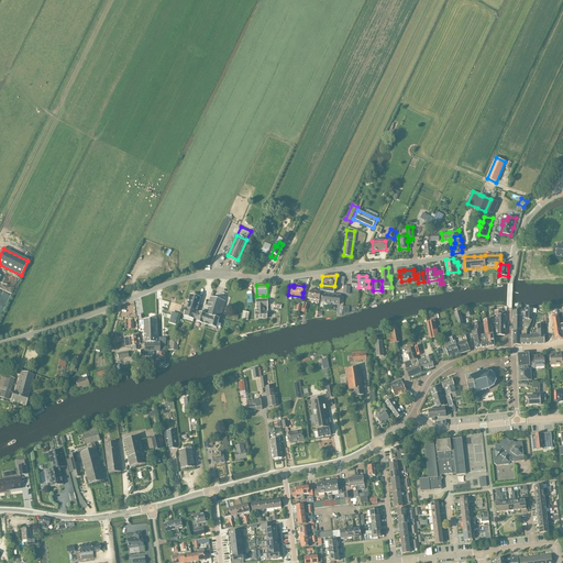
[(319,300),(320,291),(311,290),(311,293),(308,293),(308,298),(319,300)]
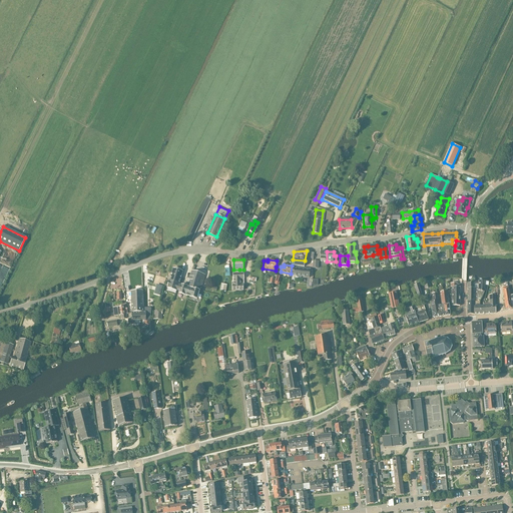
[(301,277),(305,277),(304,278),(309,278),(310,270),(294,268),(293,276),(297,276),(297,277),(301,278),(301,277)]
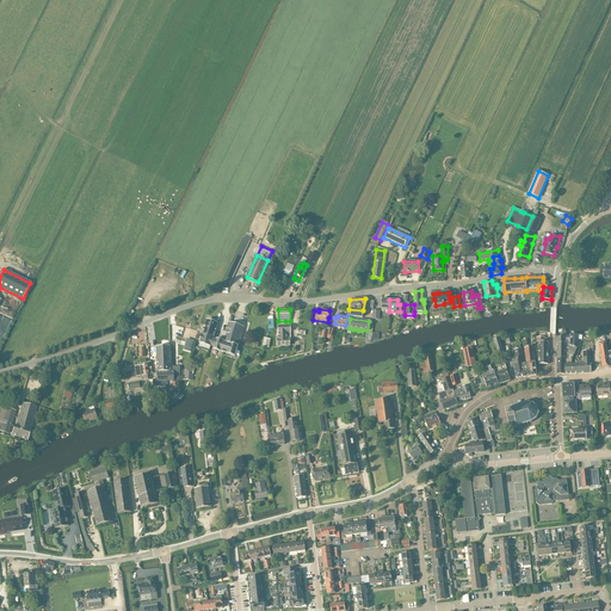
[(218,323),(207,320),(199,343),(214,347),(214,350),(224,352),(228,341),(227,341),(229,334),(226,333),(223,340),(222,339),(222,340),(216,339),(214,339),(218,323)]
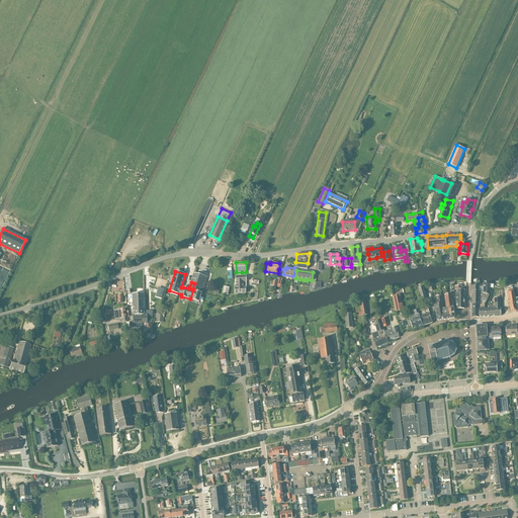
[(193,273),(191,282),(194,283),(192,289),(193,289),(190,298),(199,301),(202,290),(203,290),(207,277),(193,273)]
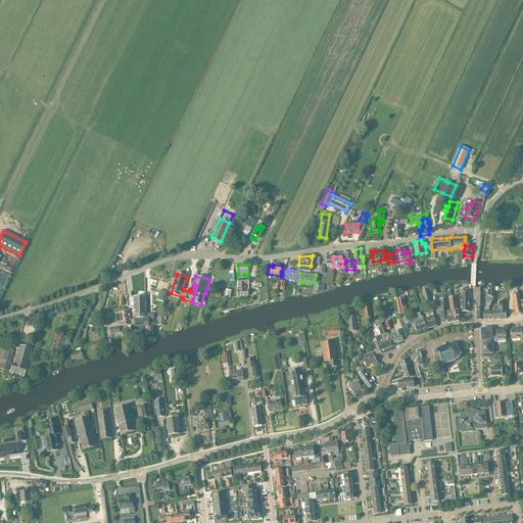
[(244,279),(238,279),(239,287),(237,287),(238,296),(248,296),(248,291),(248,279),(244,279)]
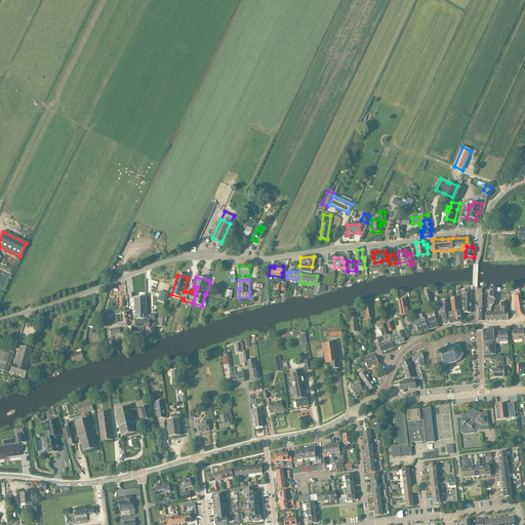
[(479,290),(479,309),(491,309),(491,308),(493,305),(495,298),(497,288),(490,287),(489,297),(488,297),(488,295),(485,295),(485,290),(479,290)]
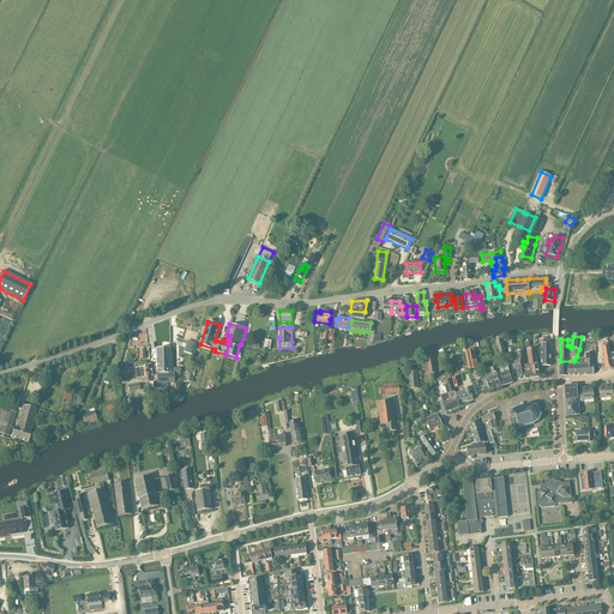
[(548,339),(540,339),(540,344),(541,344),(541,349),(545,350),(545,351),(551,351),(551,342),(549,341),(548,341),(548,339)]
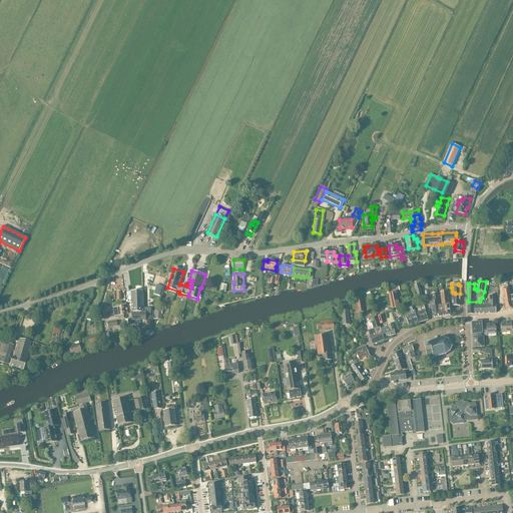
[(512,309),(510,297),(509,288),(503,289),(506,309),(506,310),(512,309)]
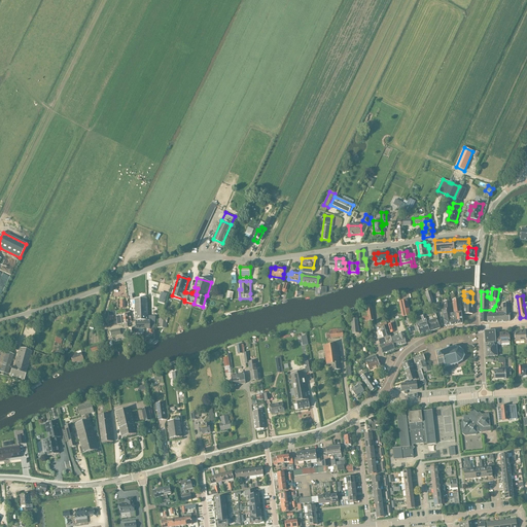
[(135,320),(145,320),(147,320),(147,319),(147,316),(147,300),(135,300),(135,320)]
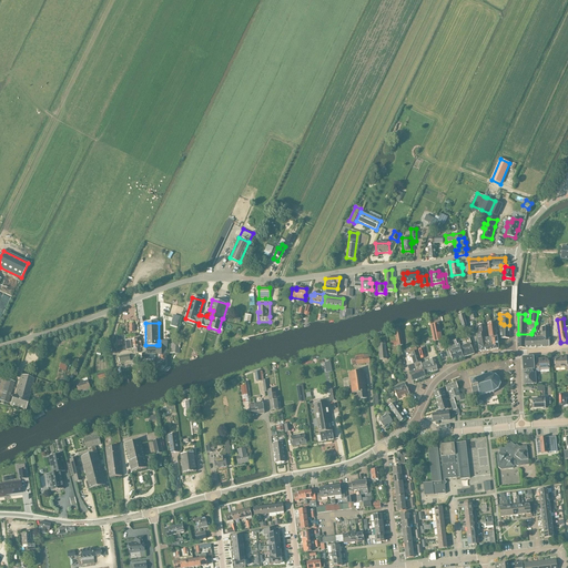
[(504,324),(500,323),(500,338),(509,338),(509,325),(504,325),(504,324)]
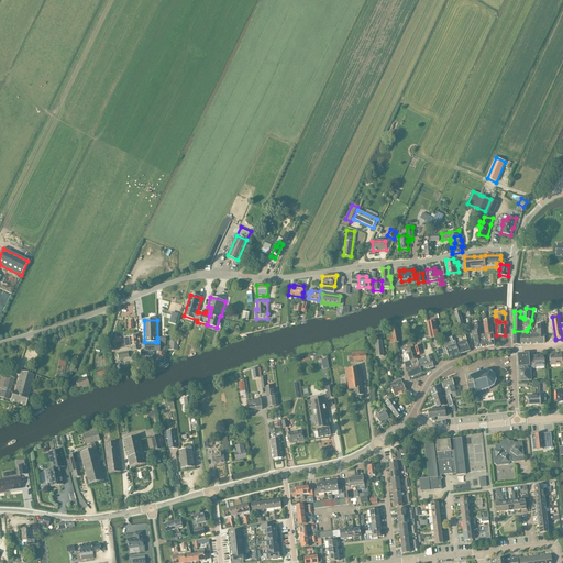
[(430,335),(437,334),(434,321),(427,322),(430,335)]
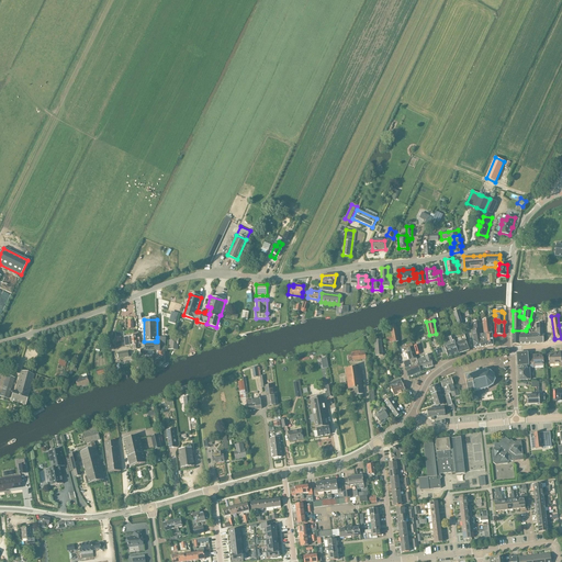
[(474,330),(472,332),(472,336),(481,335),(479,321),(473,322),(474,330)]
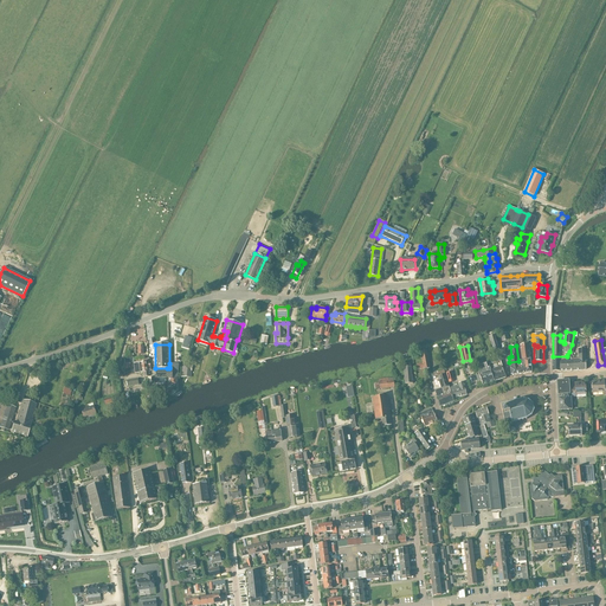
[(568,361),(568,371),(581,371),(586,369),(585,349),(579,349),(579,359),(574,359),(574,361),(568,361)]
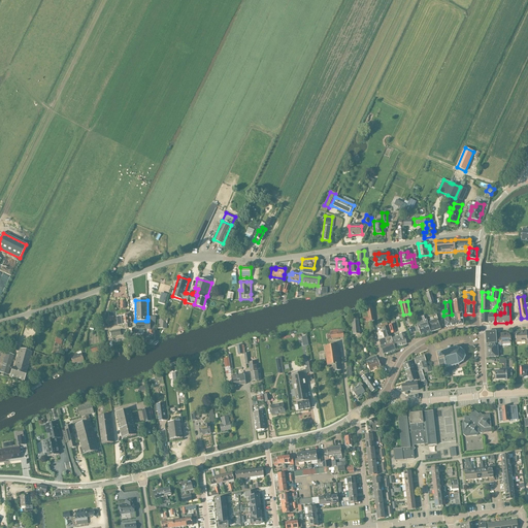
[(482,324),(488,323),(488,316),(490,316),(490,314),(494,314),(494,310),(482,310),(482,324)]
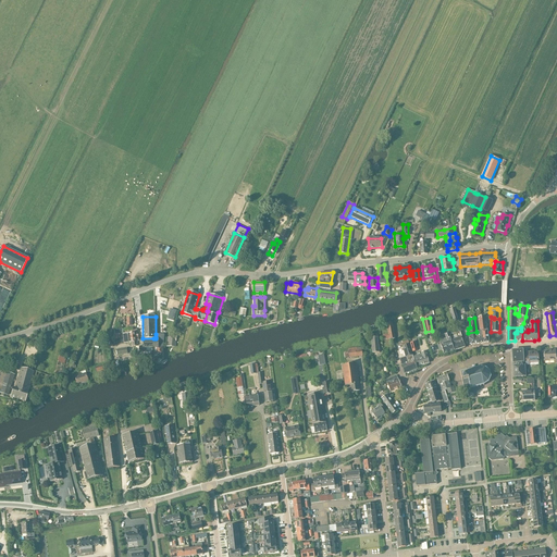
[(449,335),(455,350),(465,347),(459,332),(449,335)]
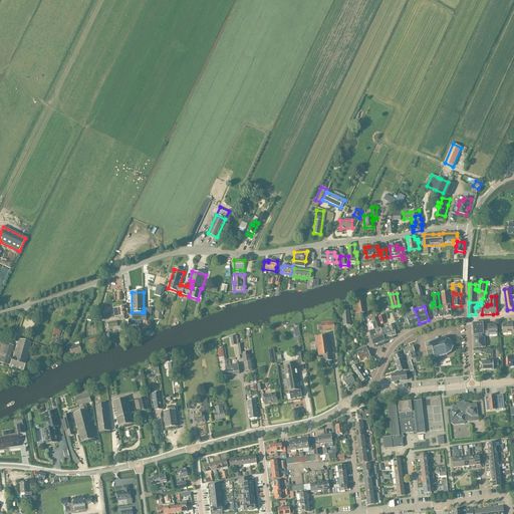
[(441,306),(440,306),(432,307),(434,318),(442,317),(441,306)]
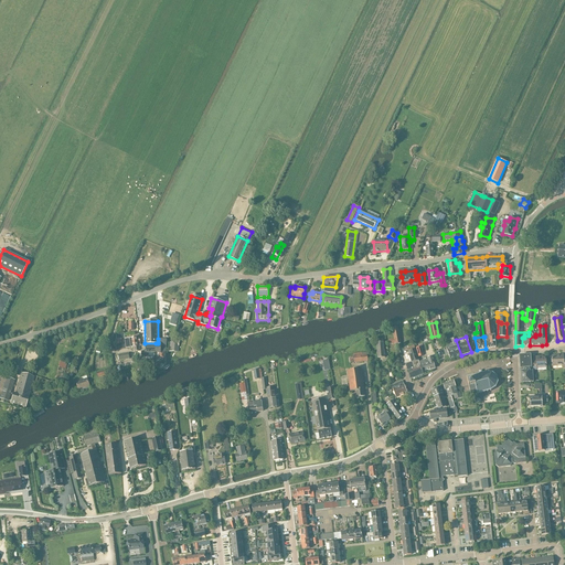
[(132,347),(138,347),(138,345),(141,345),(140,340),(138,340),(137,338),(125,339),(126,348),(132,347)]
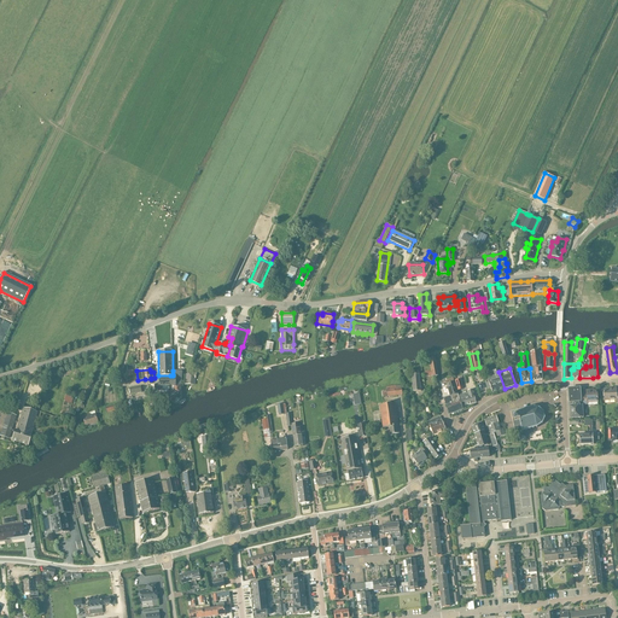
[(173,375),(170,375),(170,385),(172,385),(172,391),(174,394),(179,394),(180,391),(180,389),(181,389),(182,371),(180,371),(173,371),(173,374),(173,375)]
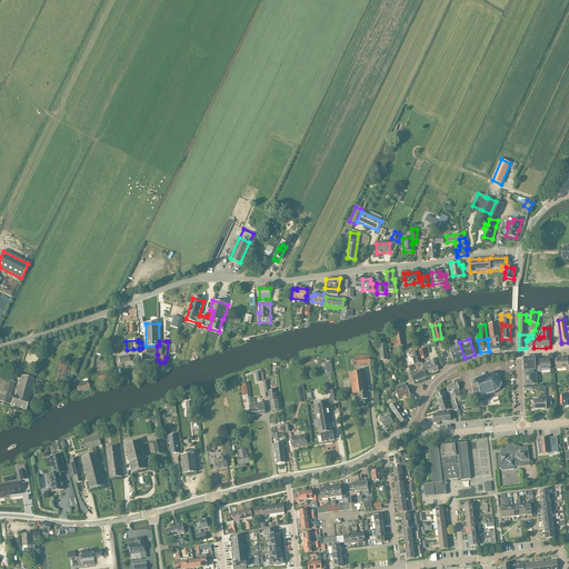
[(453,362),(465,358),(459,342),(458,341),(455,342),(456,346),(449,348),(450,352),(448,353),(449,358),(452,358),(453,362)]
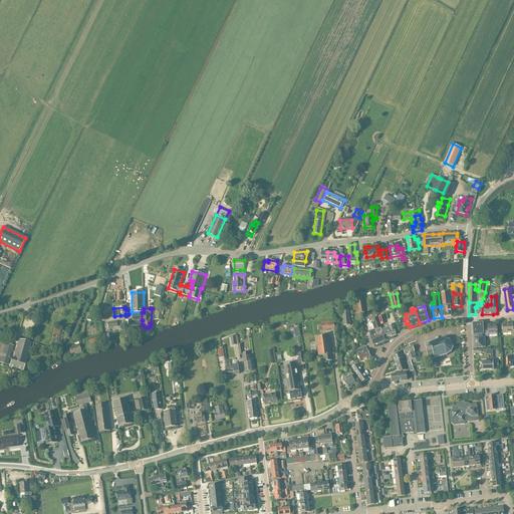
[(155,311),(154,319),(161,320),(161,314),(163,314),(163,310),(157,310),(157,311),(155,311)]
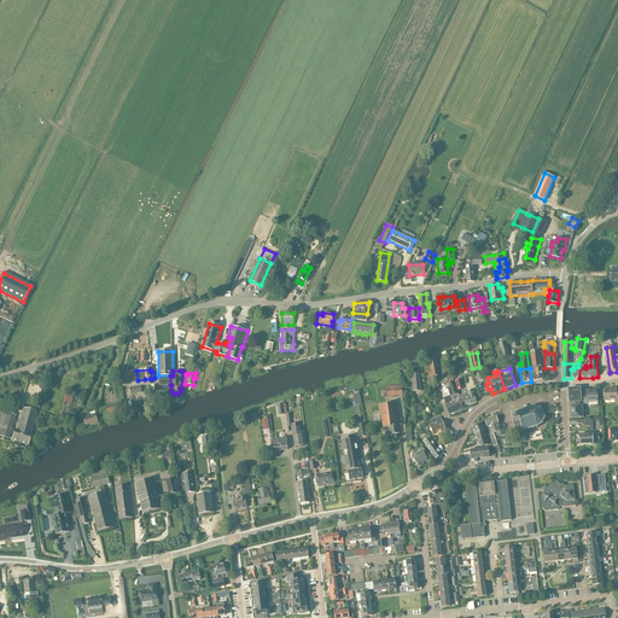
[(170,385),(170,375),(158,375),(159,384),(155,384),(155,389),(157,391),(161,391),(163,389),(163,386),(170,386),(170,385)]
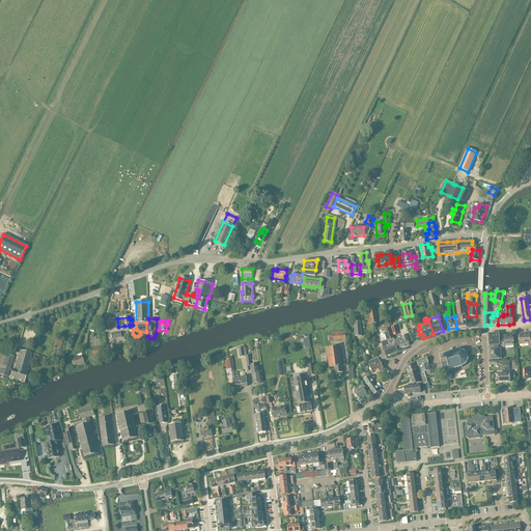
[(387,340),(381,342),(383,348),(385,356),(397,351),(390,328),(384,330),(387,340)]
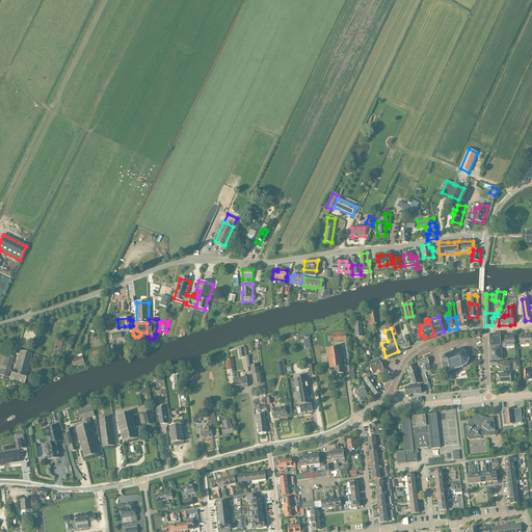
[(339,333),(333,334),(333,336),(334,341),(334,342),(346,340),(345,331),(339,333)]
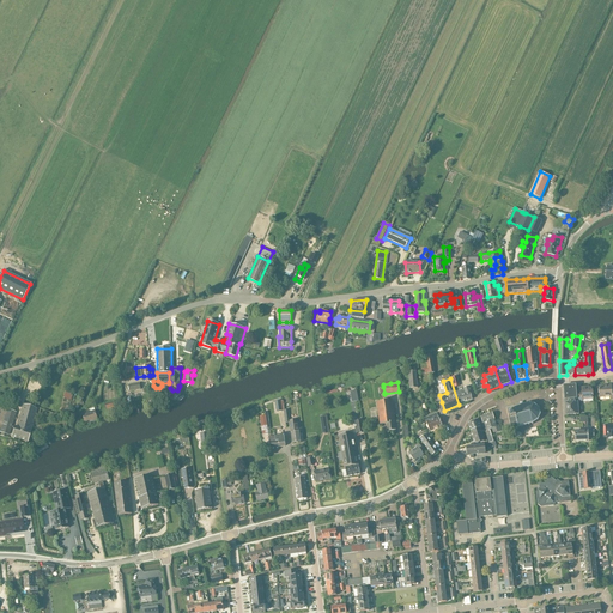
[(611,399),(612,398),(612,390),(612,392),(612,384),(607,384),(607,386),(600,386),(600,388),(599,388),(600,398),(611,398),(611,399)]
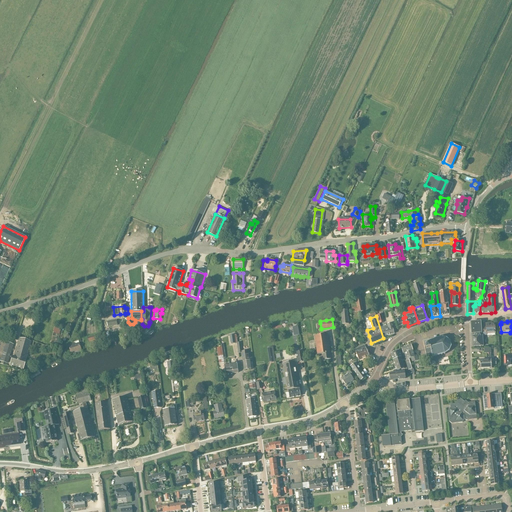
[(476,333),(476,336),(480,336),(480,334),(482,334),(481,322),(471,323),(472,333),(476,333)]
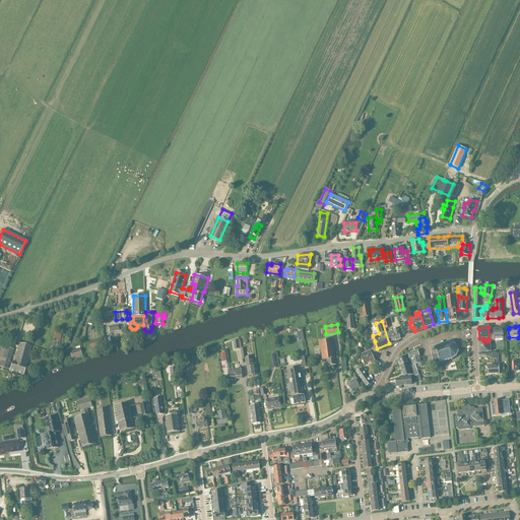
[(389,342),(400,338),(397,328),(393,329),(394,331),(386,333),(389,342)]
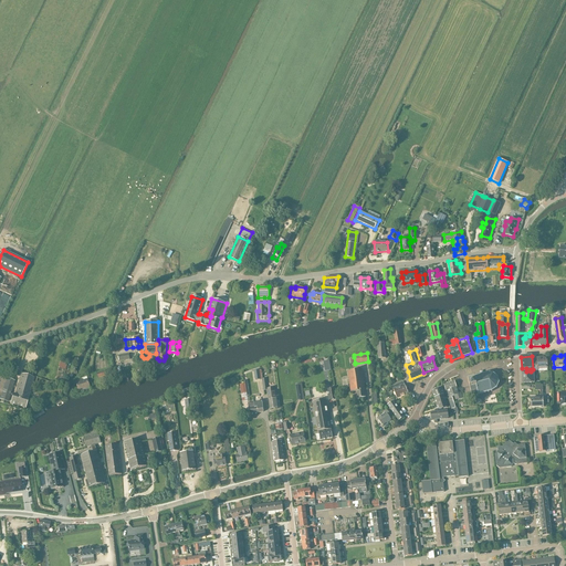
[(538,368),(547,368),(547,358),(542,358),(542,357),(537,357),(537,360),(534,360),(534,370),(538,370),(538,368)]
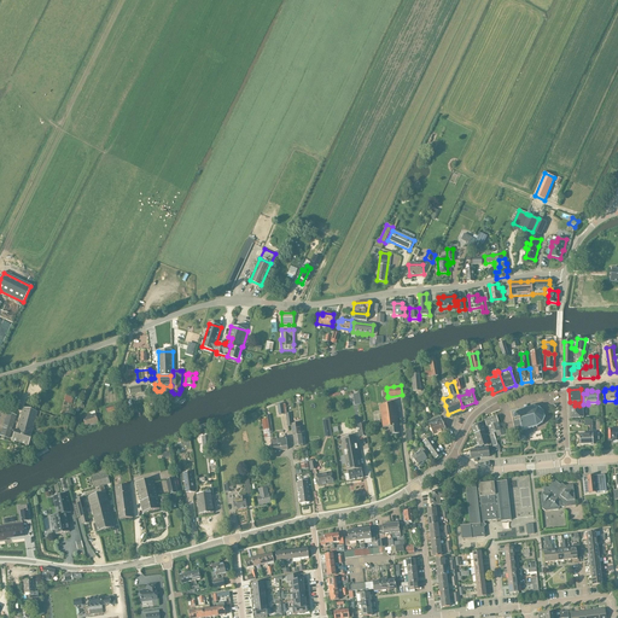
[(74,412),(77,397),(74,396),(65,394),(64,402),(60,415),(69,417),(71,410),(74,412)]
